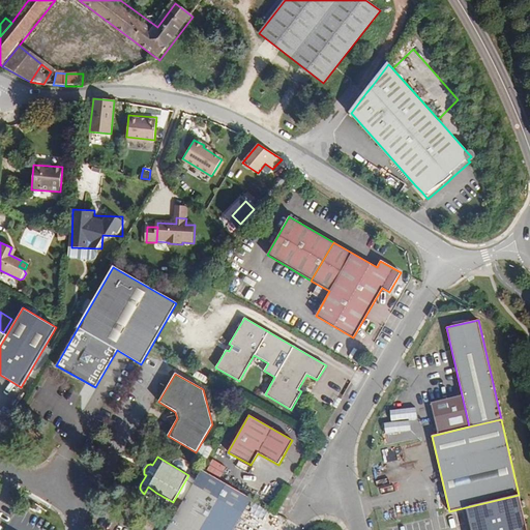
[(222,476),(227,466),(213,459),(208,469),(222,476)]
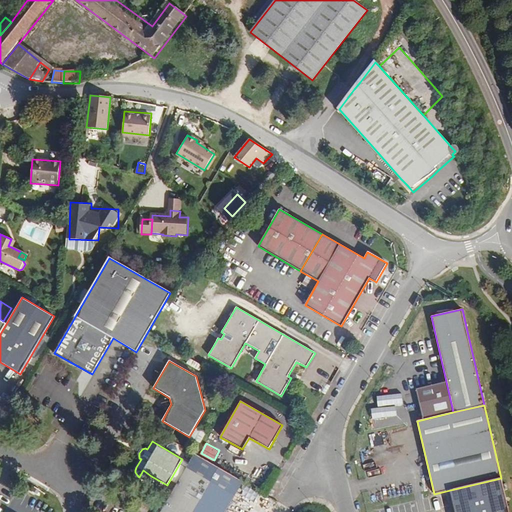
[(225,511),(243,481),(195,453),(160,511),(225,511)]
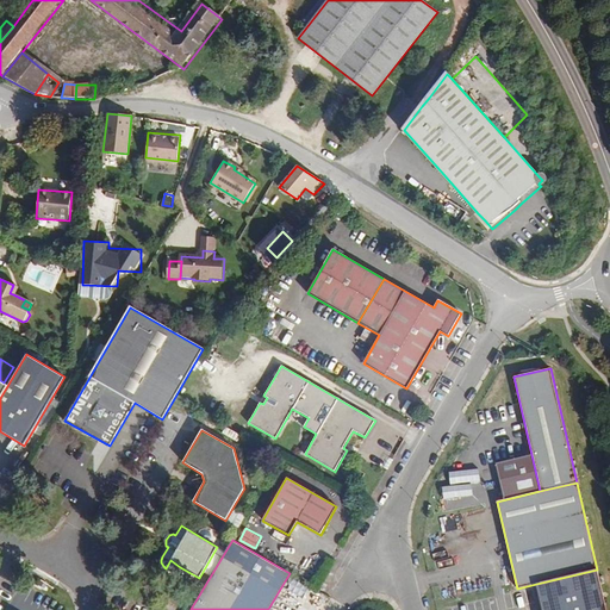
[(180,567),(170,560),(166,568),(176,574),(180,567)]
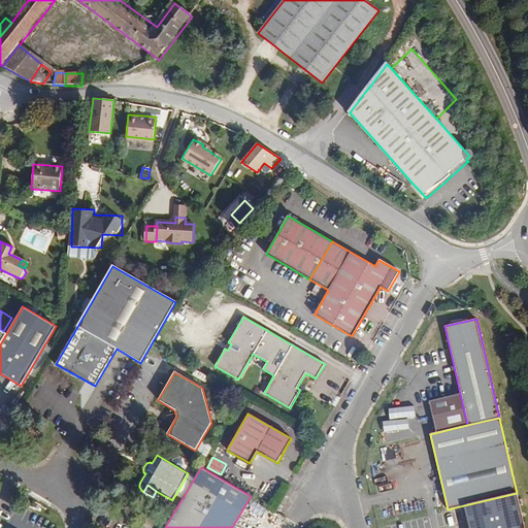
[(525,527),(517,493),(464,505),(468,527),(525,527)]
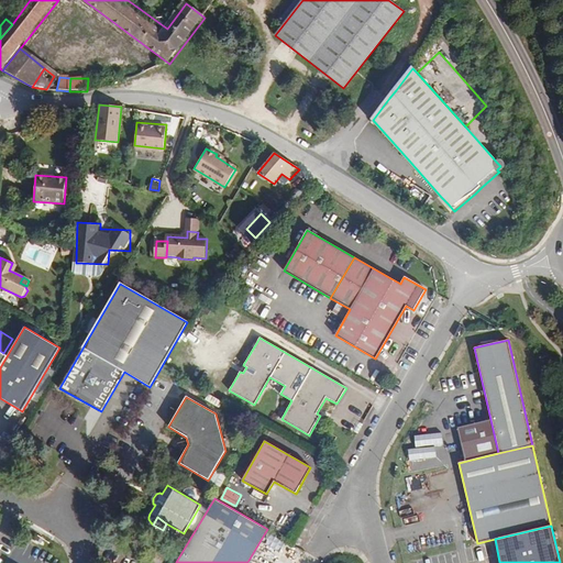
[(271,556),(288,559),(290,544),(272,542),(271,556)]
